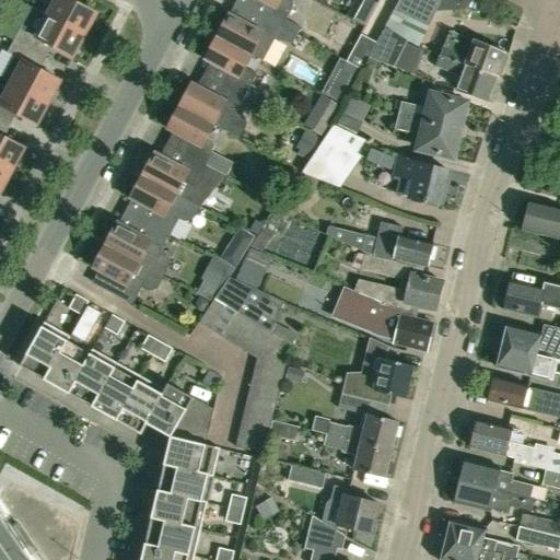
[(71,0),(55,0),(47,15),(84,35),(96,13),(71,0)]
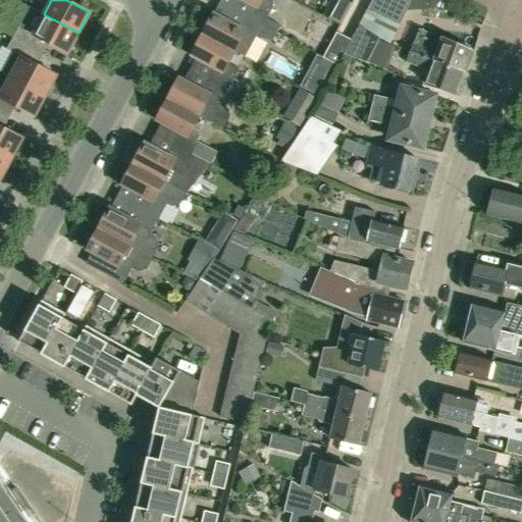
[(267,0),(243,0),(248,3),(242,14),(263,24),(274,3),(267,0)]
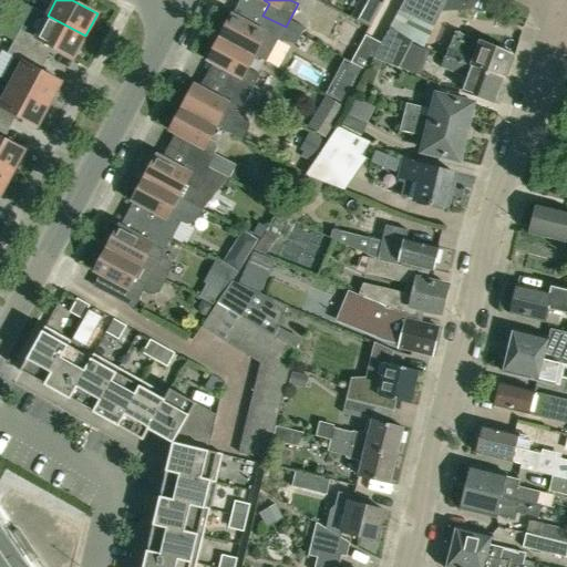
[(359,0),(351,17),(369,26),(382,2),(378,0),(359,0)]
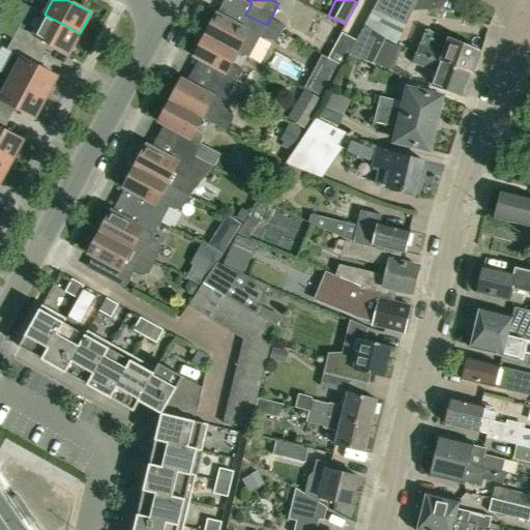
[(378,0),(374,9),(406,25),(416,0),(378,0)]
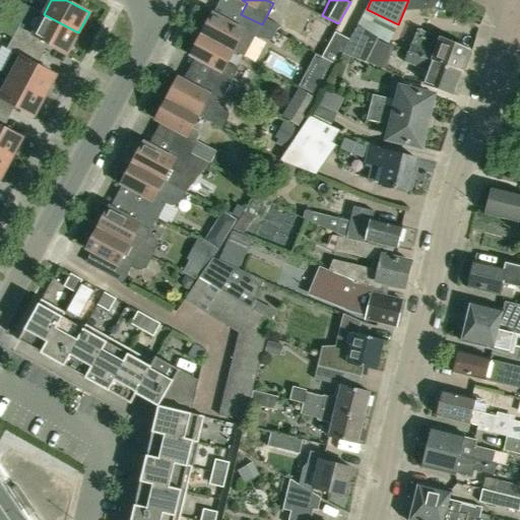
[(18,26),(13,38),(38,51),(44,41),(67,54),(78,33),(44,14),(29,6),(18,26)]
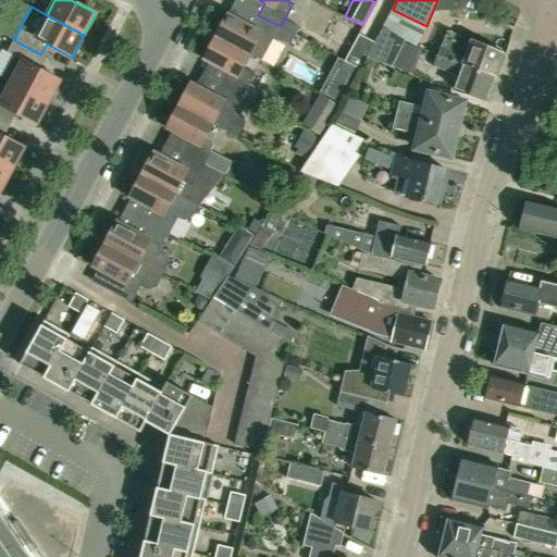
[(281,26),(258,15),(251,27),(227,14),(223,22),(219,23),(214,31),(217,35),(215,36),(250,54),(262,61),(273,39),(284,41),(285,39),(292,40),(296,34),(281,26)]
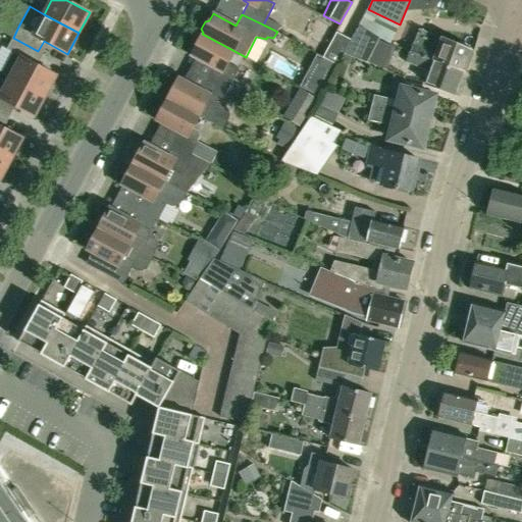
[(358,28),(351,40),(345,53),(371,64),(384,40),(358,28)]
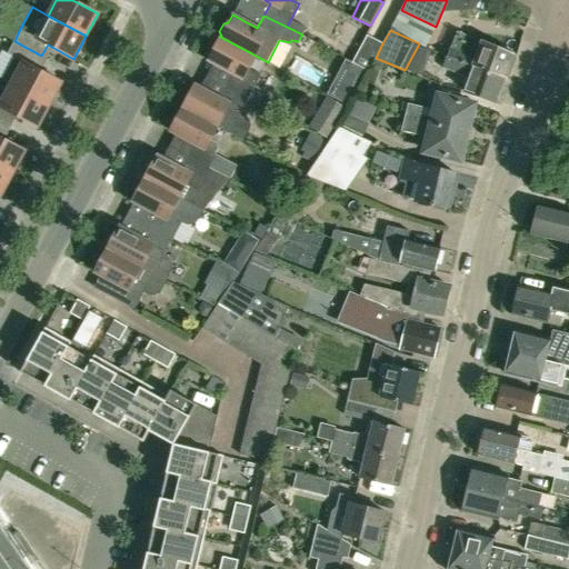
[(451,46),(448,57),(505,78),(512,56),(482,42),(458,31),(452,46),(451,46)]
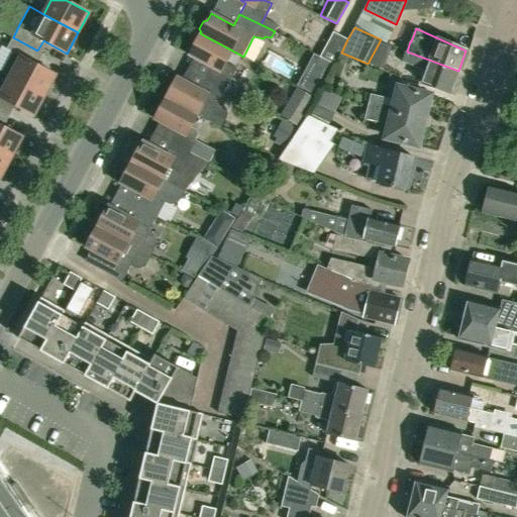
[(341,53),(347,39),(333,32),(320,57),(334,65),(341,53)]
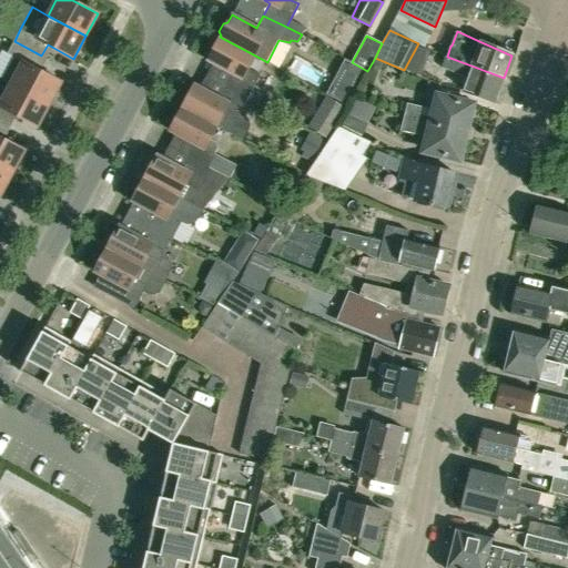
[(249,68),(255,56),(220,37),(219,38),(214,40),(211,47),(212,51),(208,60),(232,73),(225,85),(247,98),(261,74),(249,68)]
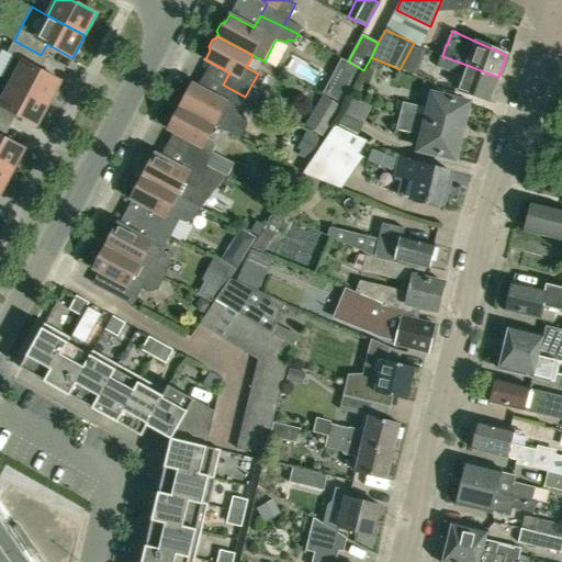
[(14,41),(8,53),(23,62),(11,83),(48,103),(60,80),(34,67),(41,55),(14,41)]
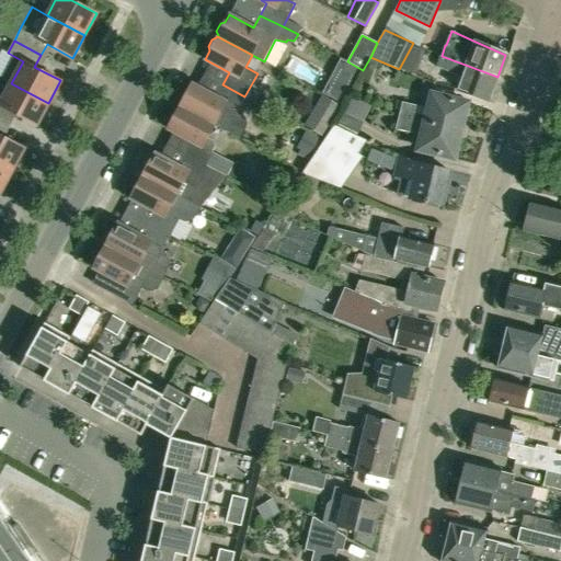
[(442,56),(437,67),(462,76),(458,90),(489,101),(497,77),(442,56)]
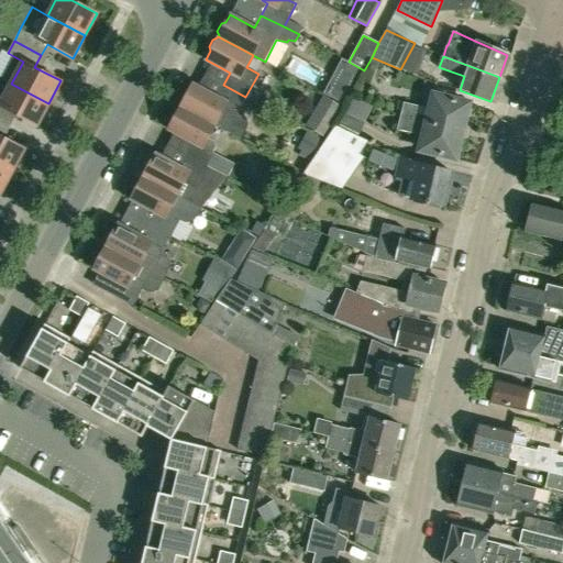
[(352,92),(330,81),(323,94),(333,98),(345,105),(352,92)]
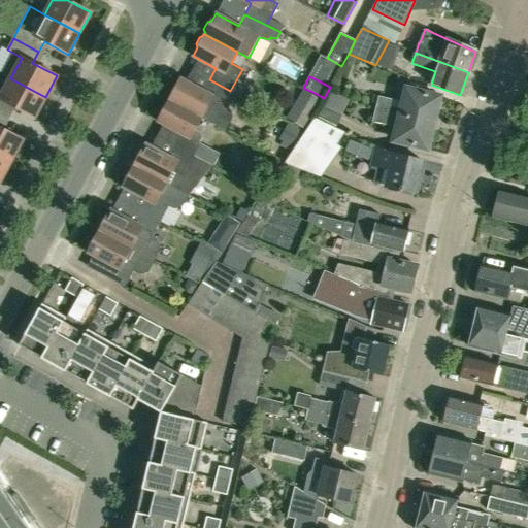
[(0,112),(4,116),(10,104),(34,118),(45,97),(10,78),(0,97),(0,112)]
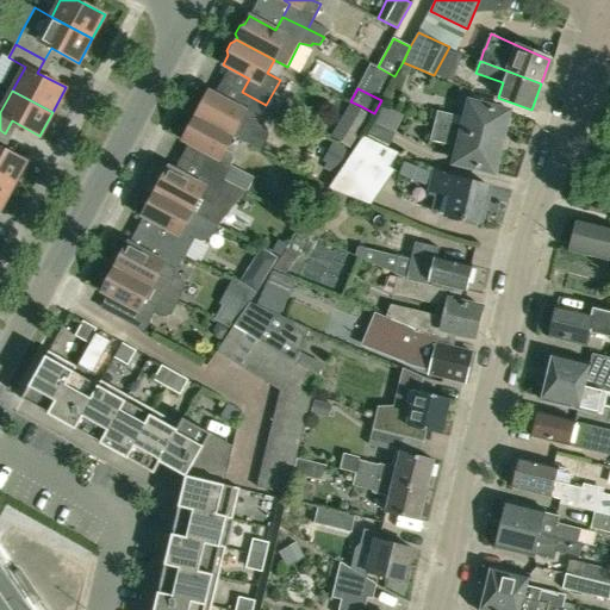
[(266,105),(242,92),(235,105),(209,91),(204,99),(199,101),(194,109),(197,113),(195,116),(234,136),(261,150),(265,142),(266,141),(266,139),(266,137),(266,136),(266,134),(266,132),(265,130),(265,129),(263,128),(262,126),(261,125),(256,123),(266,105)]
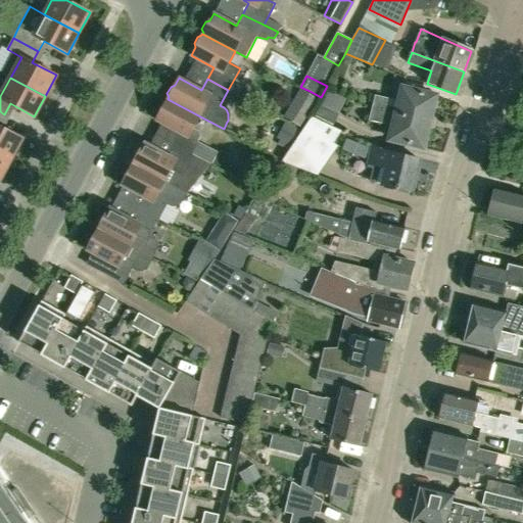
[(396,113),(429,122),(432,109),(435,110),(437,100),(434,100),(435,96),(402,88),(397,108),(386,105),(388,98),(375,95),(372,107),(389,111),(389,110),(397,112),(396,113)]
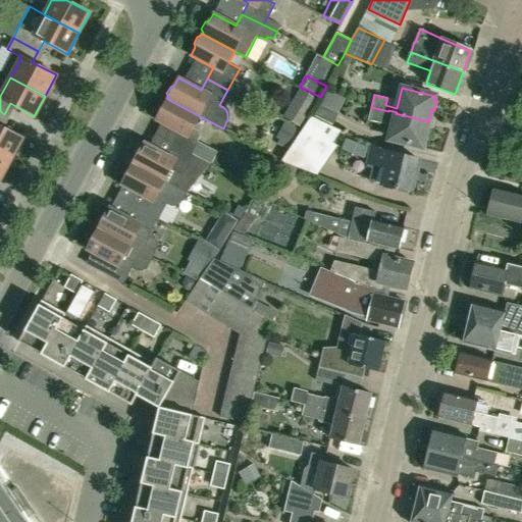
[(193,128),(200,116),(167,99),(166,100),(162,101),(159,108),(160,112),(156,119),(178,132),(172,143),(204,161),(211,164),(217,152),(197,142),(200,136),(199,132),(193,128)]
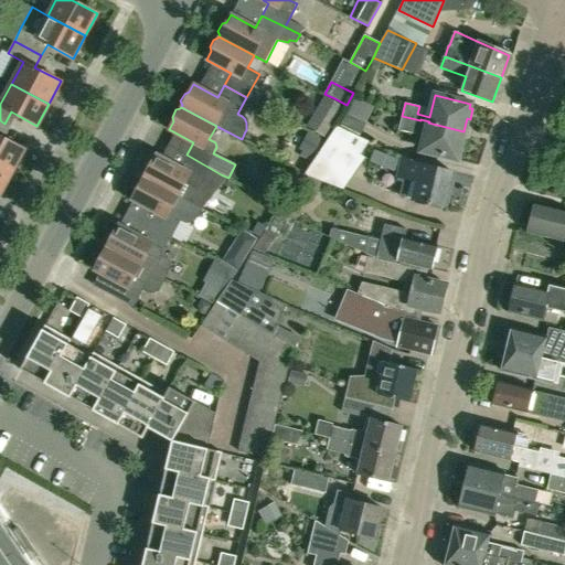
[(342,126),(362,136),(370,121),(350,112),(342,126)]
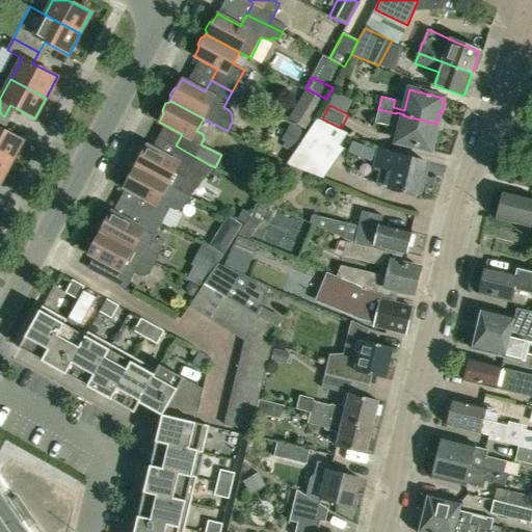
[(304,128),(310,118),(293,108),(287,117),(289,120),(304,128)]
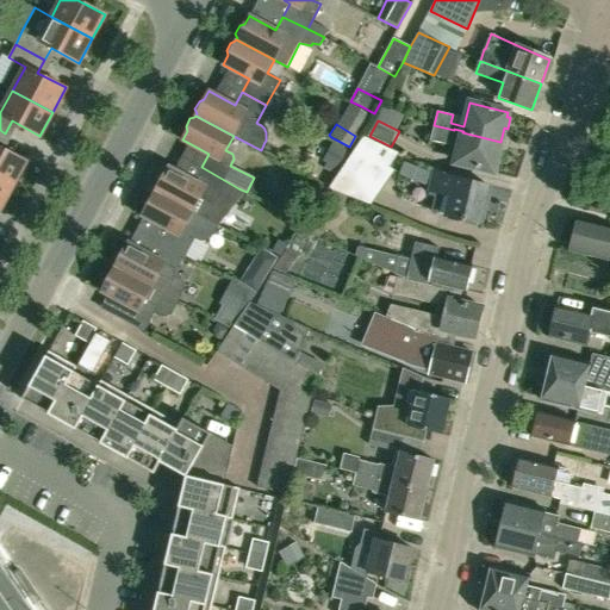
[(497,156),(500,142),(462,132),(464,131),(454,129),(454,130),(434,125),(430,139),(459,147),(455,162),(493,172),(495,167),(498,168),(500,156),(497,156)]
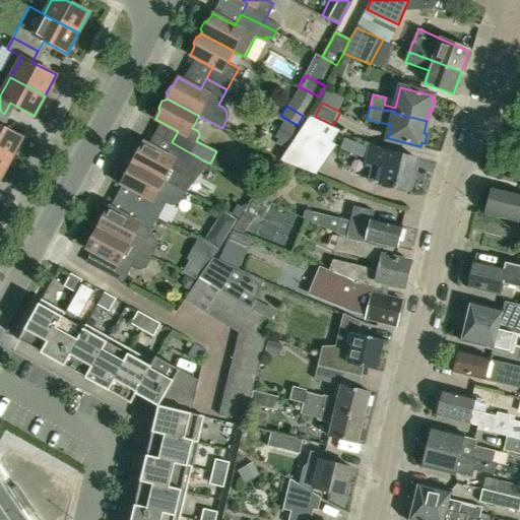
[(0,111),(0,151),(11,157),(22,137),(0,124),(0,121),(4,114),(0,111)]
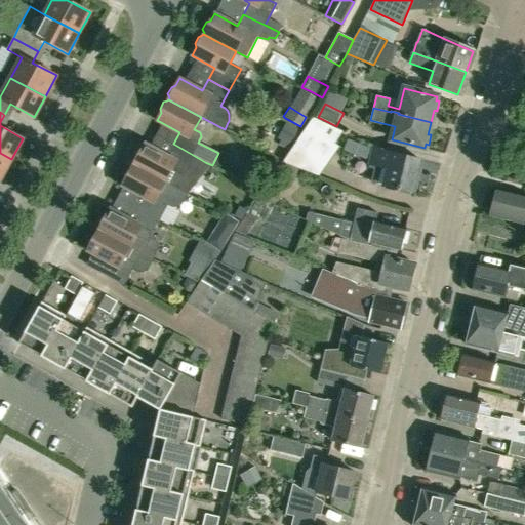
[(342,131),(312,117),(281,162),(318,176),(339,146),(334,143),(342,131)]
